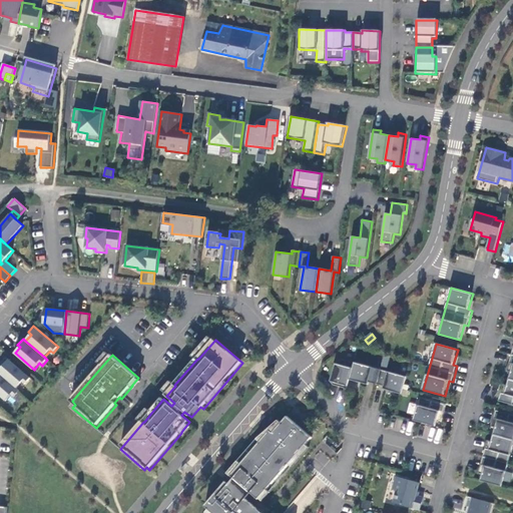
[(4,366),(0,370),(0,373),(17,389),(23,382),(26,385),(31,379),(6,357),(1,363),(4,366)]
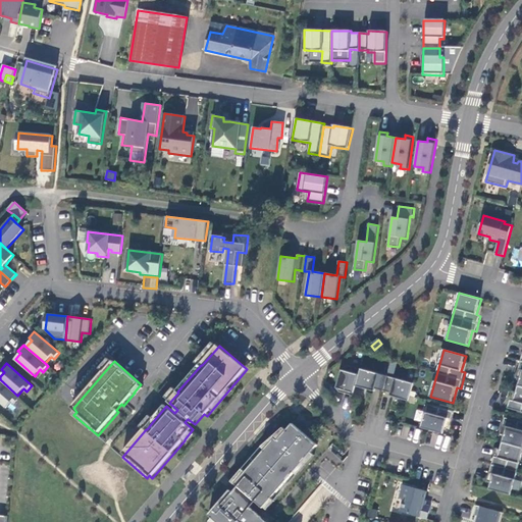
[(361,369),(348,365),(342,370),(336,388),(340,392),(354,396),(356,386),(361,369)]
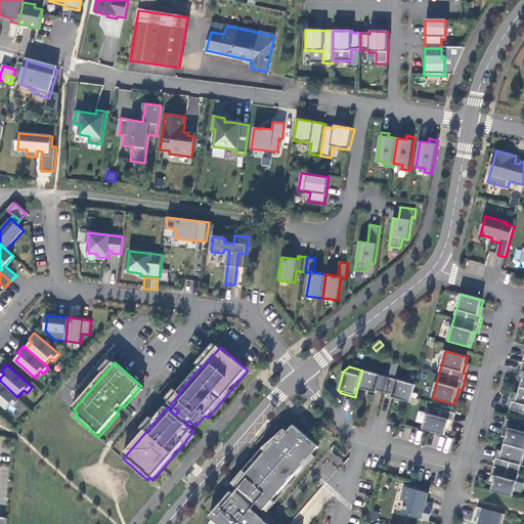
[(378,390),(382,376),(362,370),(357,388),(377,393),(378,390)]
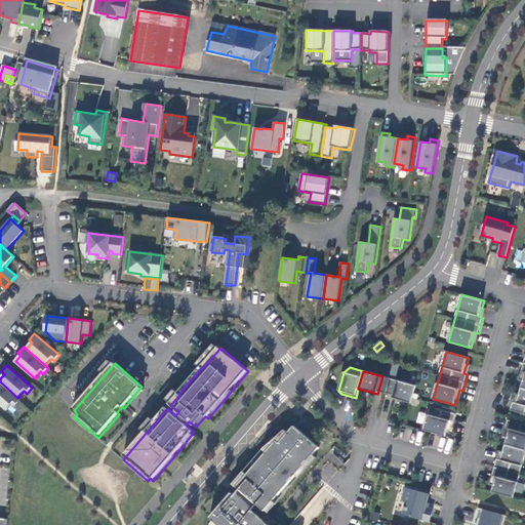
[(386,393),(390,378),(382,376),(378,391),(386,393)]
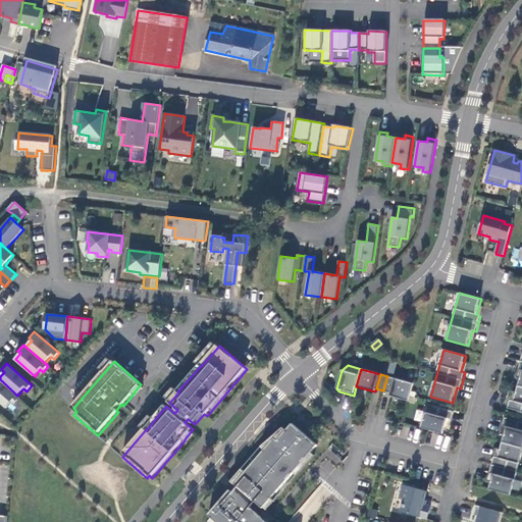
[(396,378),(387,376),(383,390),(392,394),(396,378)]
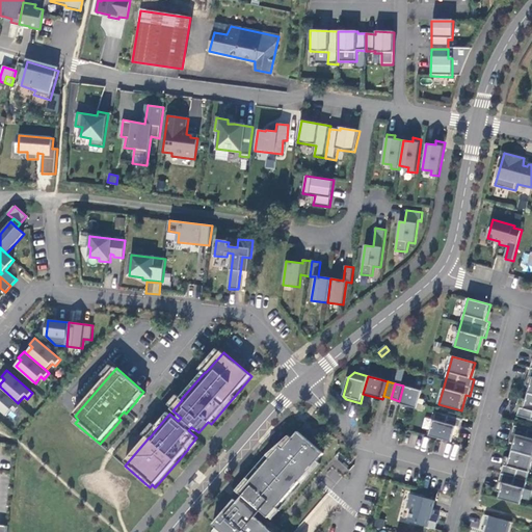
[(422,391),(403,386),(399,401),(398,403),(418,408),(419,404),(422,391)]
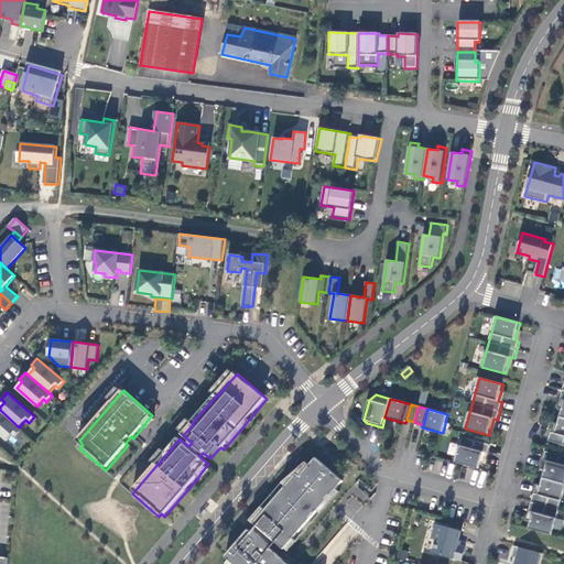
[(19,427),(0,410),(0,434),(7,441),(13,434),(17,436),(22,430),(19,427)]
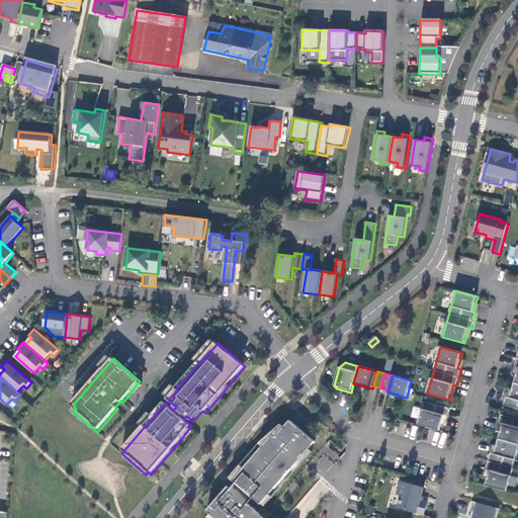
[(517,383),(511,381),(506,397),(516,400),(514,408),(517,409),(517,383)]
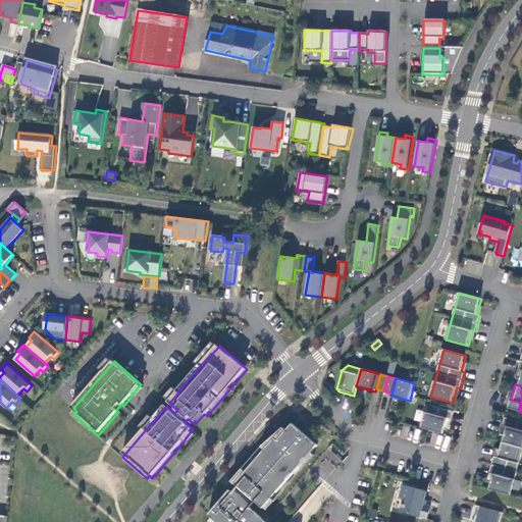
[(504,407),(518,411),(520,403),(510,400),(506,400),(504,407)]
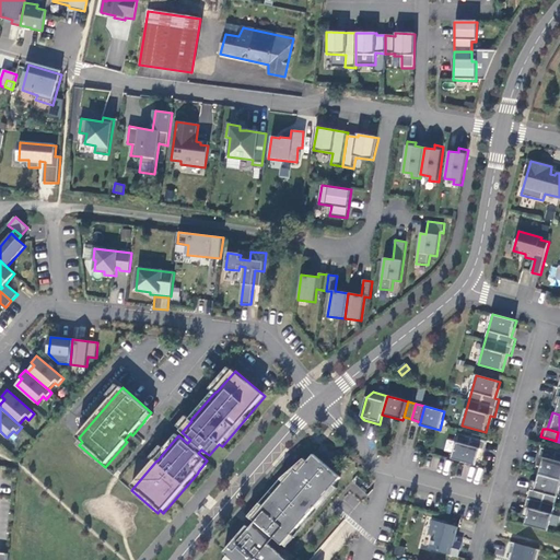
[(487,442),(459,433),(452,459),(476,466),(480,448),(485,451),(487,442)]
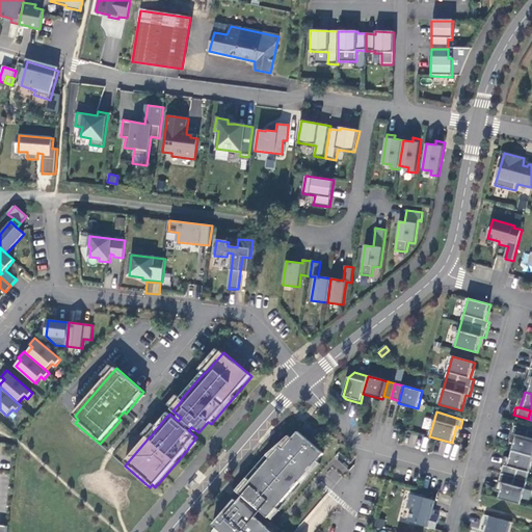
[(523,436),(525,428),(511,424),(508,432),(512,433),(523,436)]
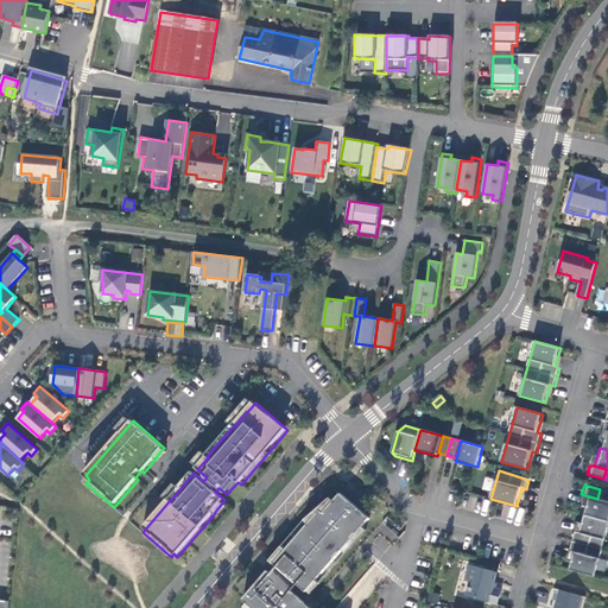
[(586,495),(581,514),(606,520),(607,513),(607,492),(600,489),(597,499),(586,495)]
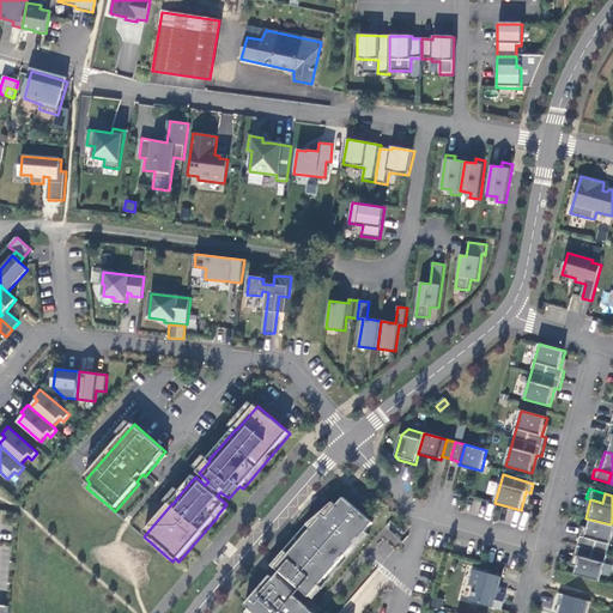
[(359,510),(344,498),(327,517),(323,514),(277,569),(310,598),(357,542),(354,540),(364,529),(366,532),(374,523),(359,510)]
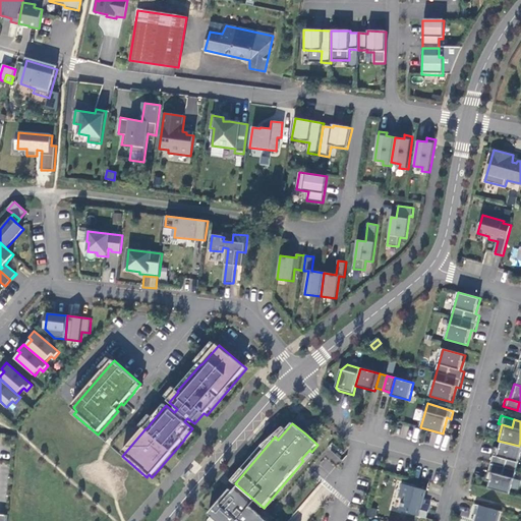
[(519,446),(498,441),(494,456),(503,459),(501,467),(513,470),(519,446)]
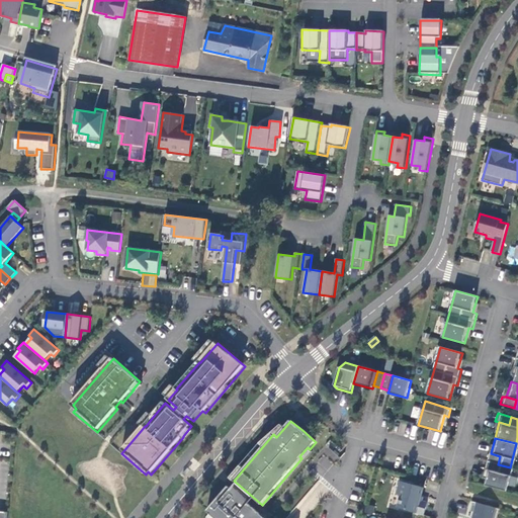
[(485,460),(498,464),(500,456),(491,453),(487,452),(485,460)]
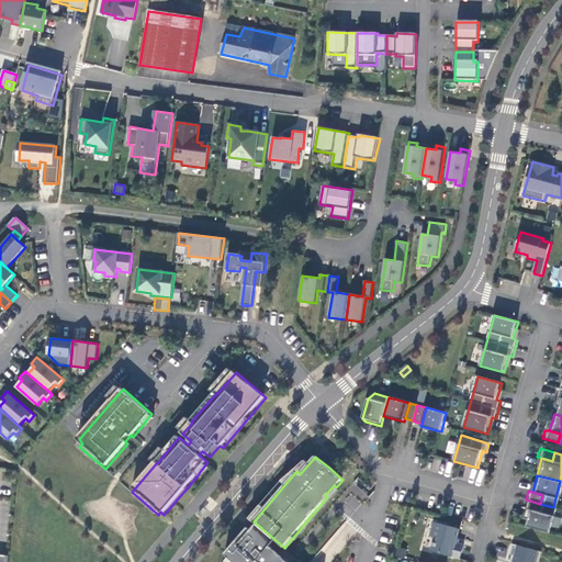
[(538,512),(540,504),(526,499),(524,507),(528,508),(538,512)]
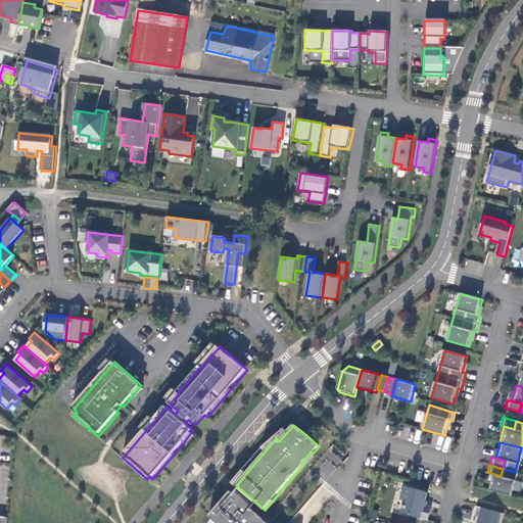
[(491,473),(486,489),(509,495),(515,472),(503,469),(501,476),(491,473)]
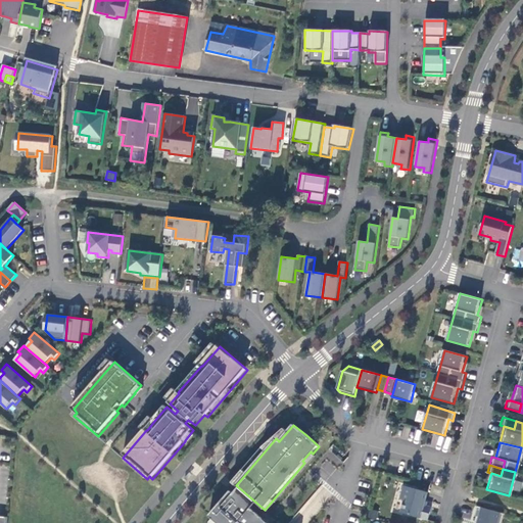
[(429,492),(405,486),(400,498),(406,501),(401,512),(428,520),(432,508),(425,506),(429,492)]
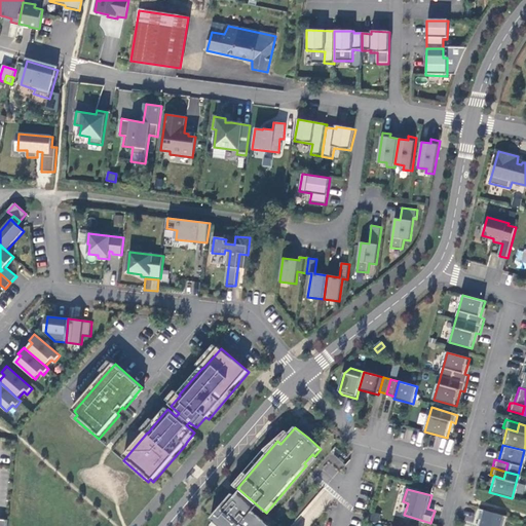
[(269,525),(232,494),(211,519),(218,525),(269,525)]
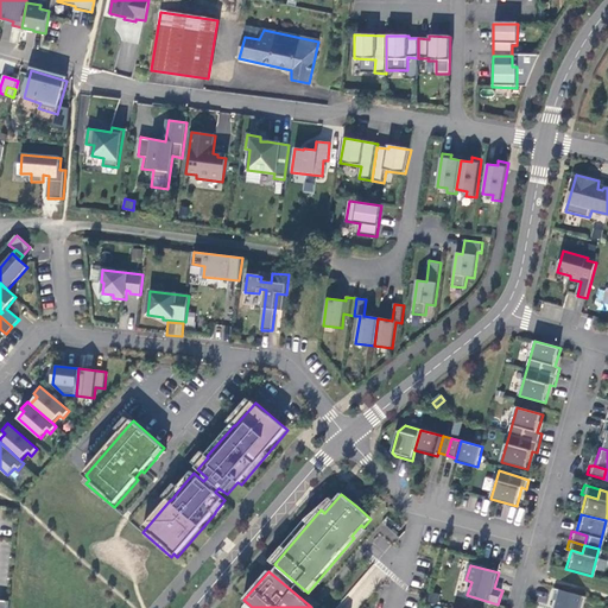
[(583,607),(587,597),(556,588),(552,600),(557,602),(555,607),(583,607)]
